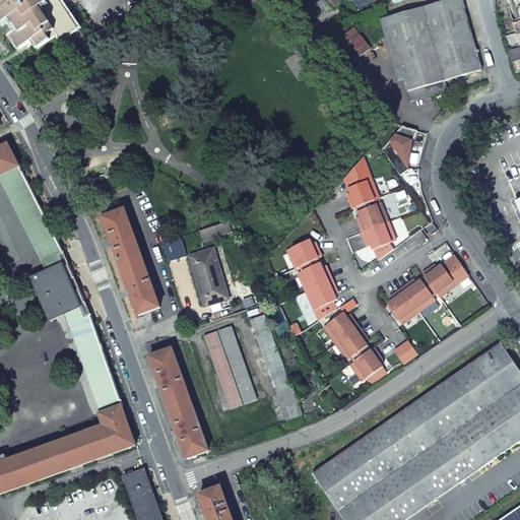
[(0,0),(0,19),(2,22),(14,15),(23,30),(16,35),(23,46),(35,39),(40,47),(61,33),(64,37),(72,31),(52,0),(51,0),(50,1),(49,0),(62,0),(64,2),(67,0),(0,0)]
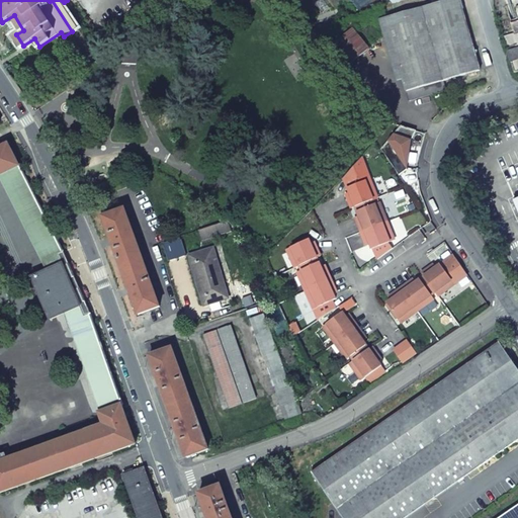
[(449,0),(385,18),(407,91),(444,81),(481,71),(459,0),(449,0)]
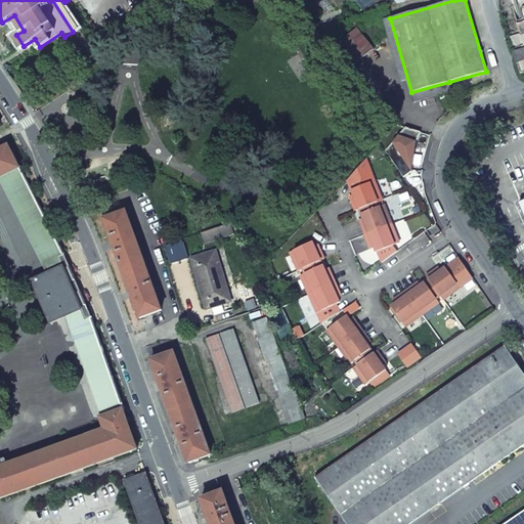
[(357,29),(341,42),(357,62),(375,49),(357,29)]
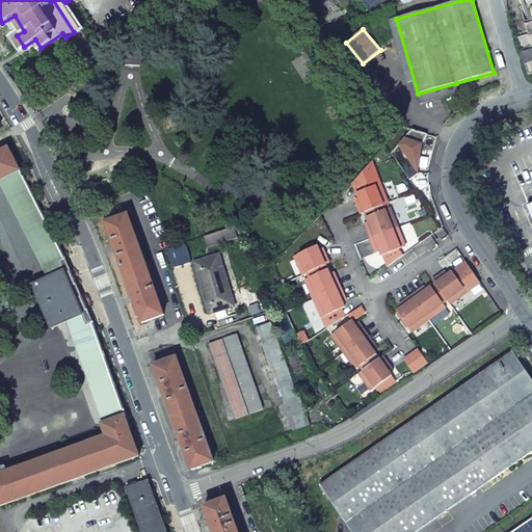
[(531,49),(521,53),(523,62),(531,59),(531,49)]
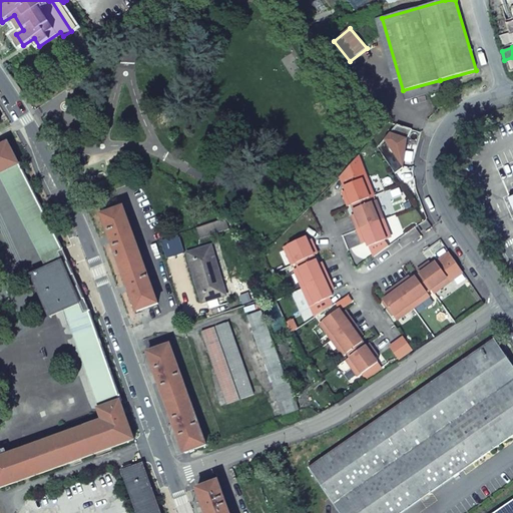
[(442,90),(440,80),(403,90),(405,100),(442,90)]
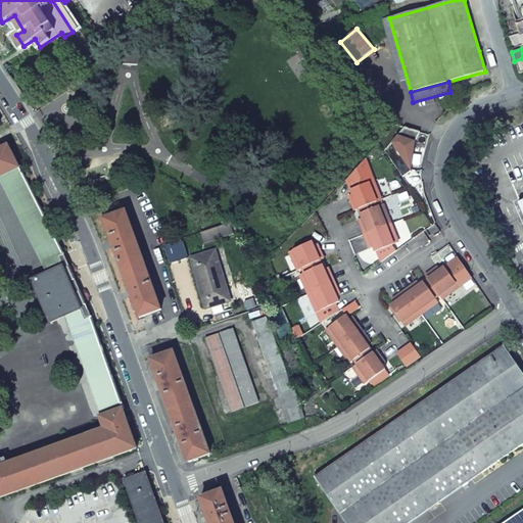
[(8,145),(0,148),(0,177),(20,167),(8,145)]
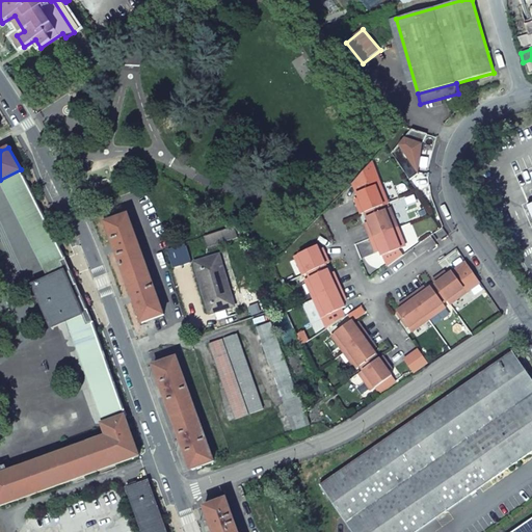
[(357,206),(361,214),(365,212),(384,205),(388,204),(373,162),(353,183),(360,198),(362,204),(357,206)]
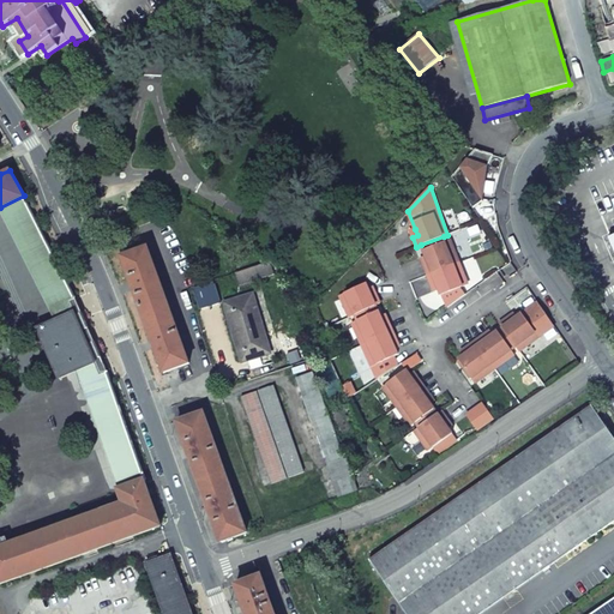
[(76,299),(24,196),(0,208),(0,211),(55,320),(76,311),(71,302),(76,299)]
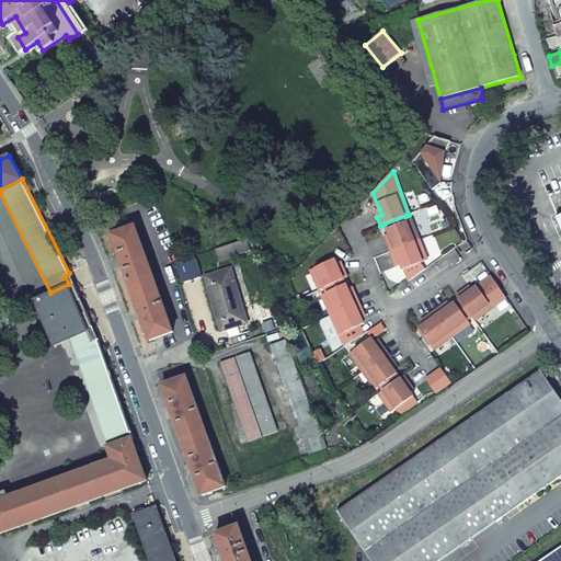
[(387,230),(408,221),(405,216),(385,224),(387,230)]
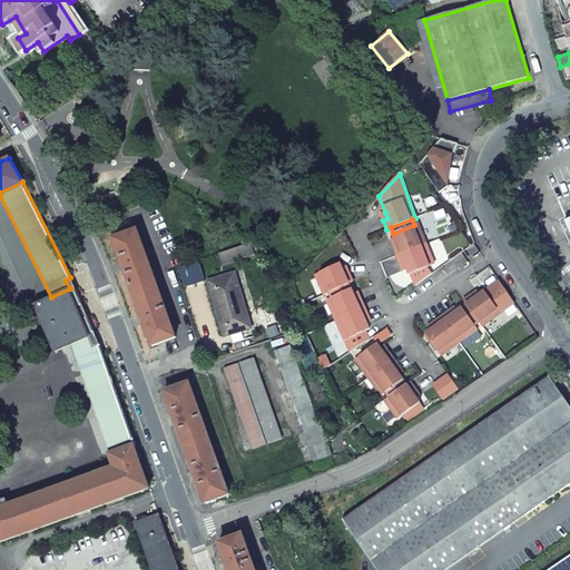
[(393,246),(396,255),(426,244),(418,224),(414,225),(393,234),(395,238),(397,245),(393,246)]
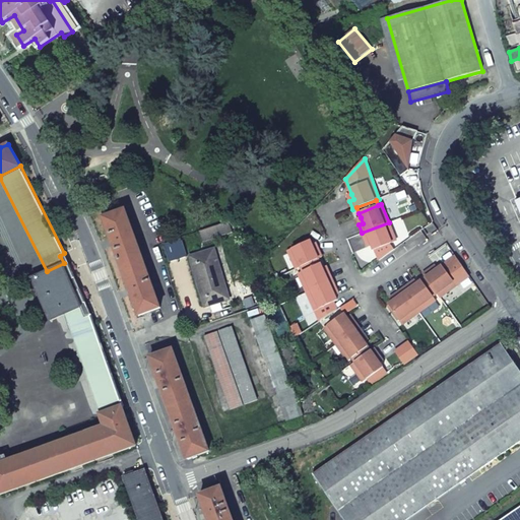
[(125,210),(104,218),(112,241),(129,290),(138,316),(160,309),(125,210)]
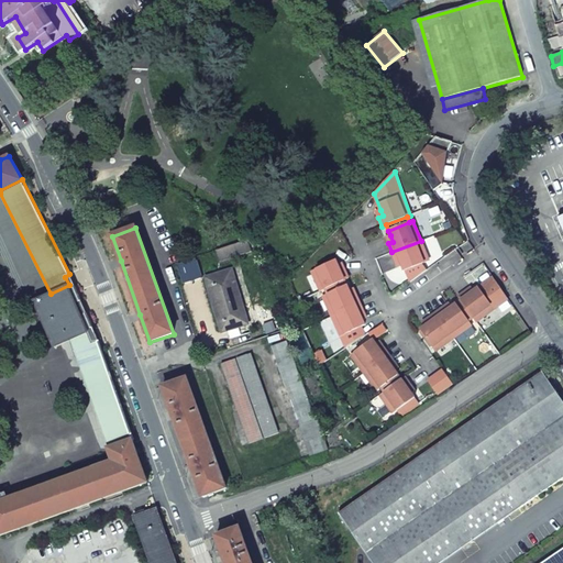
[(219,250),(222,262),(255,252),(251,240),(219,250)]
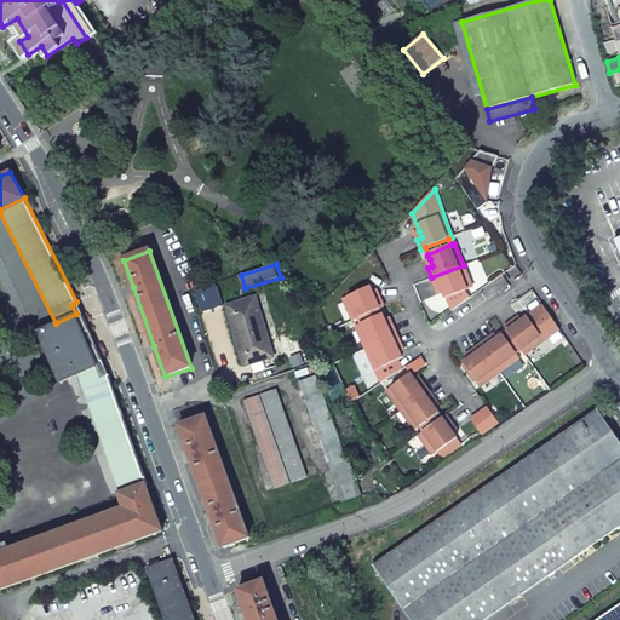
[(472,288),(464,265),(431,277),(435,287),(440,286),(443,293),(451,311),(470,297),(468,291),(472,288)]
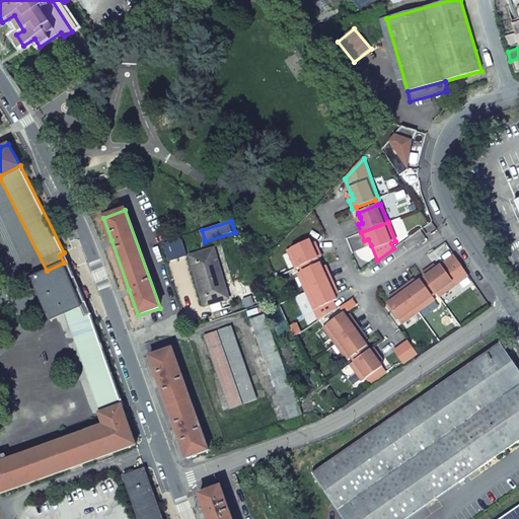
[(286,250),(295,269),(298,267),(317,258),(320,256),(317,248),(313,250),(311,244),(309,239),(286,250)]
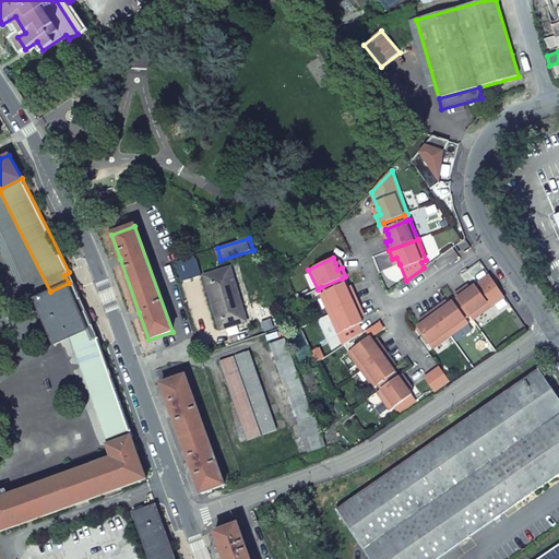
[(221,331),(247,323),(230,269),(204,276),(221,331)]
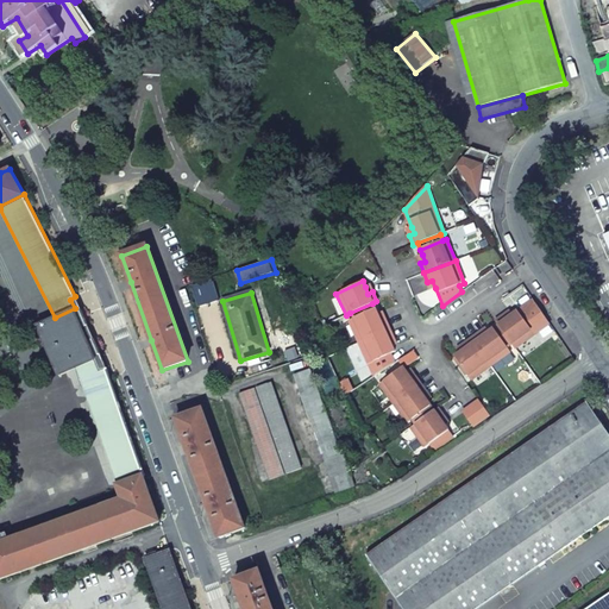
[(518,311),(534,334),(550,325),(533,301),(518,311)]
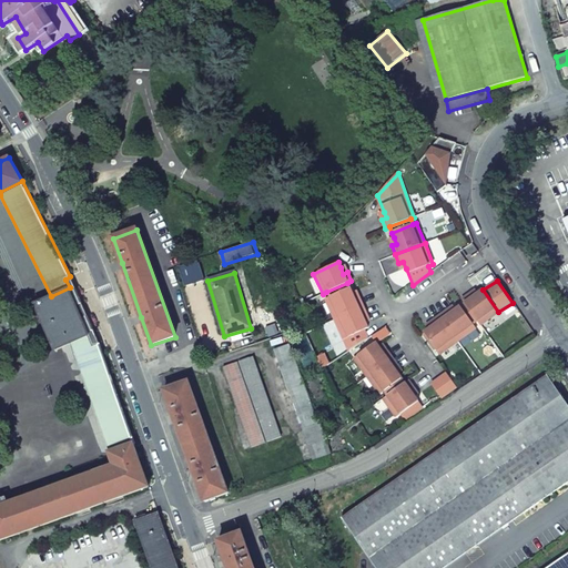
[(326,292),(328,297),(350,287),(347,283),(326,292)]
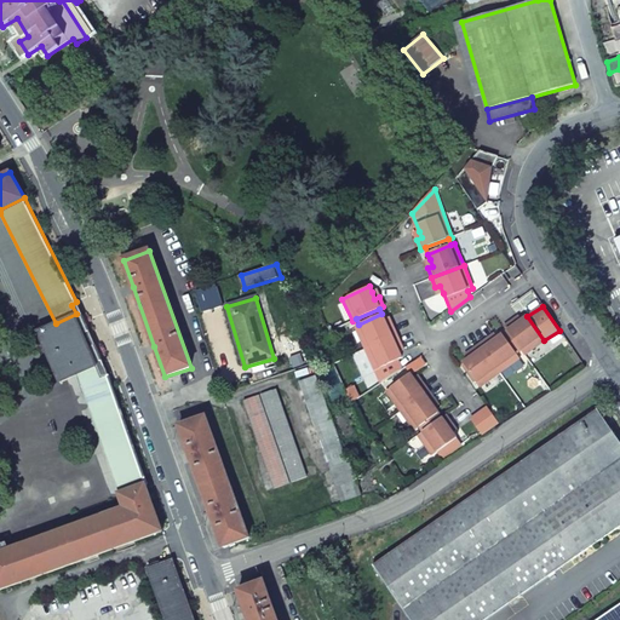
[(87,342),(76,314),(56,323),(36,332),(59,384),(78,375),(98,367),(87,342)]
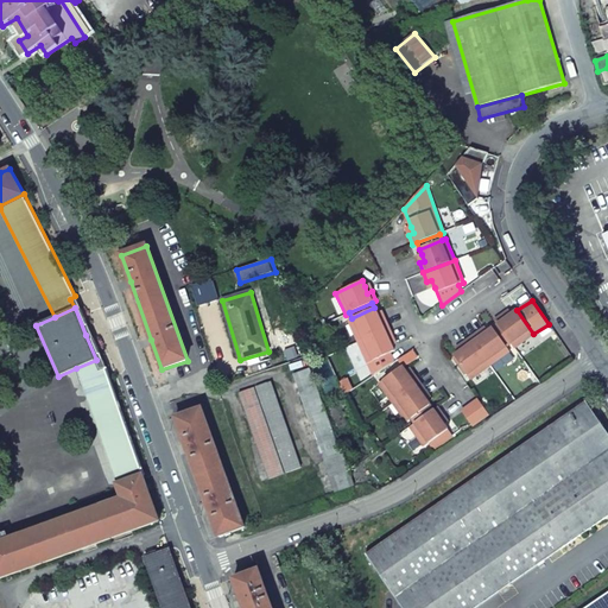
[(347,320),(358,342),(387,328),(384,318),(379,321),(377,314),(374,308),(352,318),(347,320)]
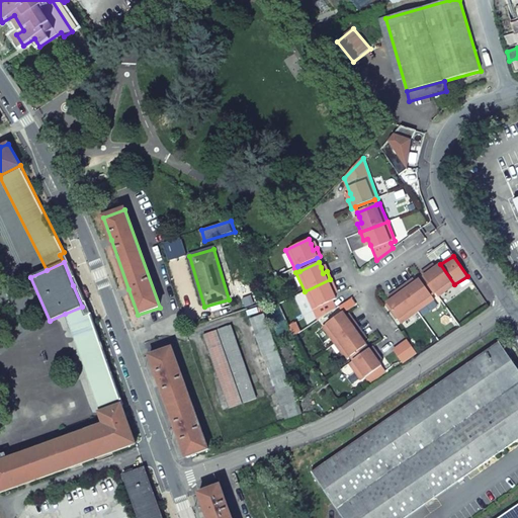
[(428,268),(421,273),(423,276),(435,292),(437,296),(454,284),(440,264),(435,268),(430,271),(428,268)]
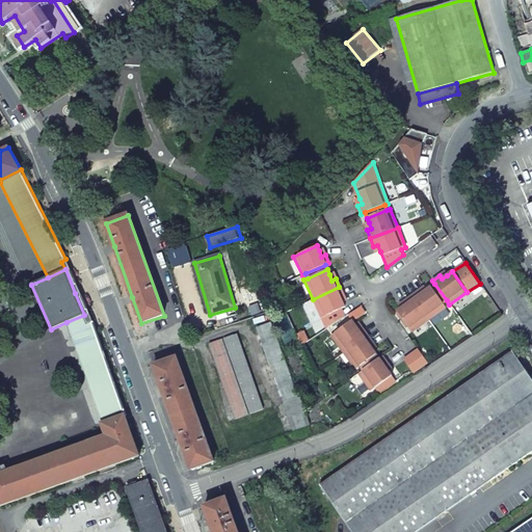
[(434,284),(430,287),(443,304),(447,300),(434,284)]
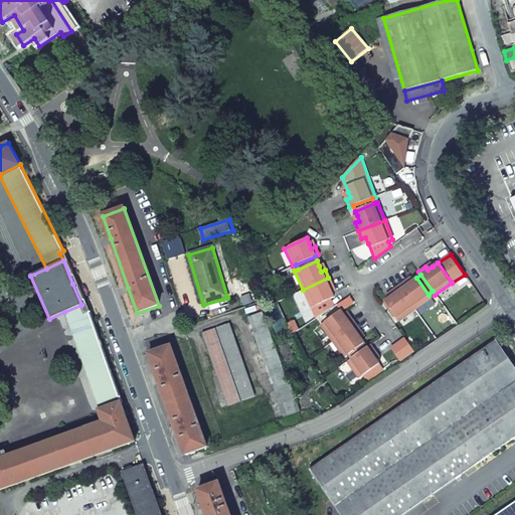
[(328,278),(303,290),(311,308),(333,298),(331,293),(328,288),(332,286),(328,278)]
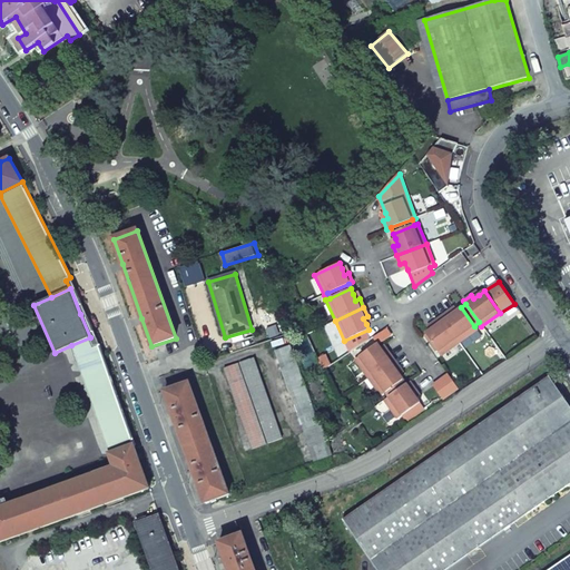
[(448,311),(441,316),(459,342),(477,330),(474,326),(461,307),(457,311),(451,315),(448,311)]
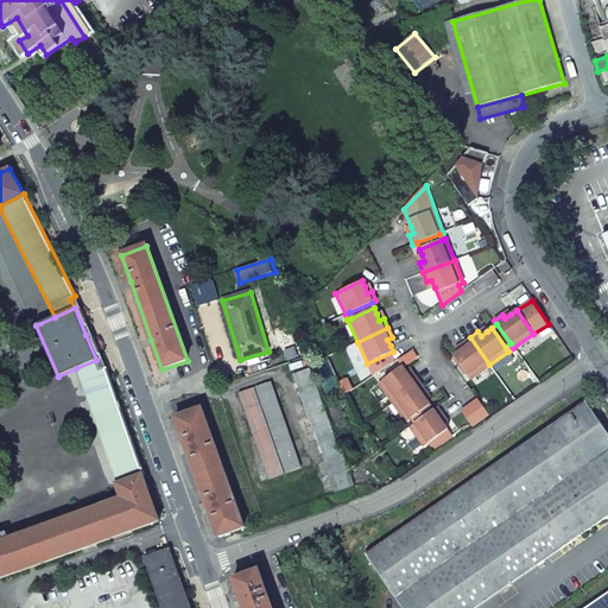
[(469,379),(489,365),(470,337),(462,343),(464,348),(458,352),(453,355),(469,379)]
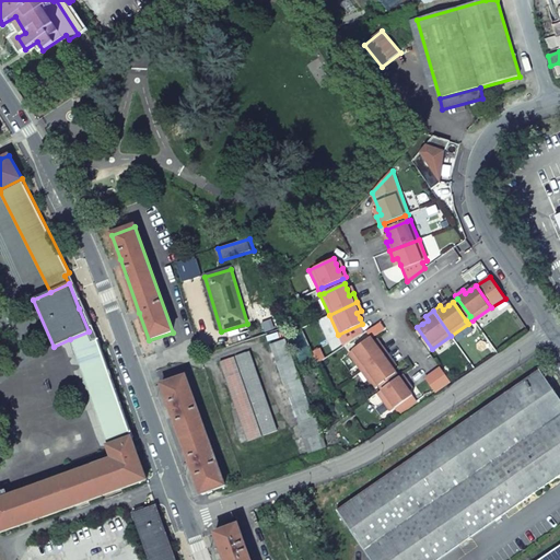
[(133,438),(97,338),(93,341),(89,331),(70,339),(109,447),(131,439),(133,438)]
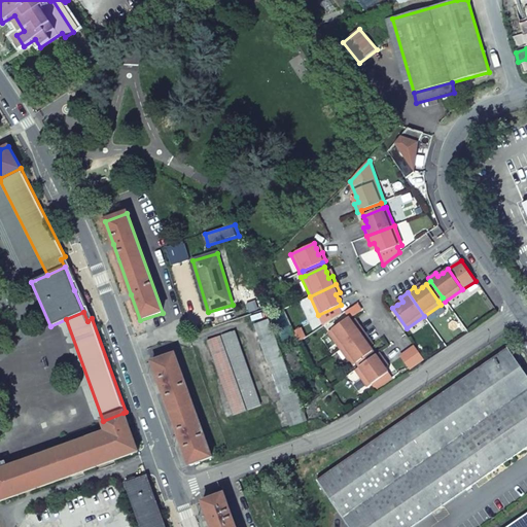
[(327,332),(340,350),(363,332),(358,325),(355,327),(351,322),(348,318),(327,332)]
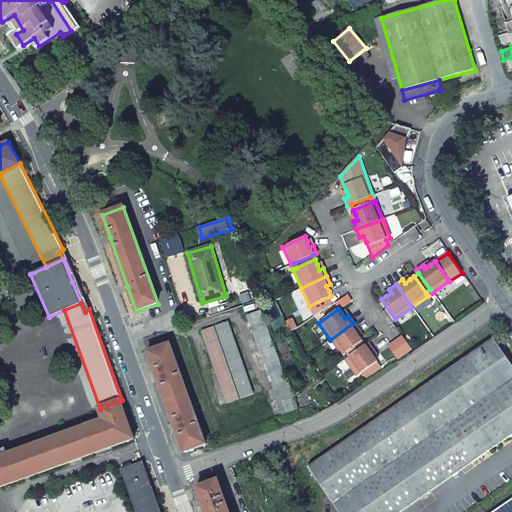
[(248,316),(274,388),(280,402),(284,414),(299,409),(290,382),(287,383),(261,311),(248,316)]
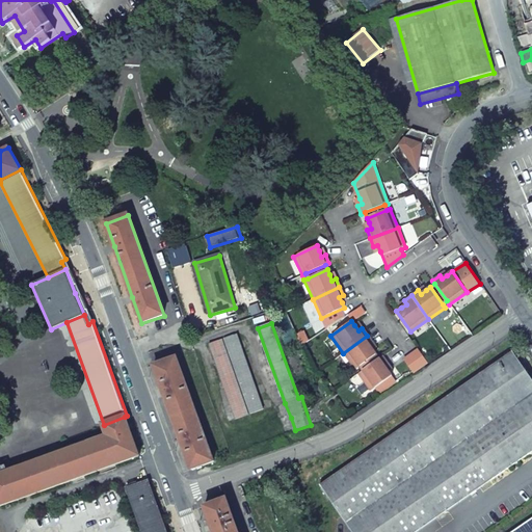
[(238,336),(224,341),(251,414),(265,409),(238,336)]
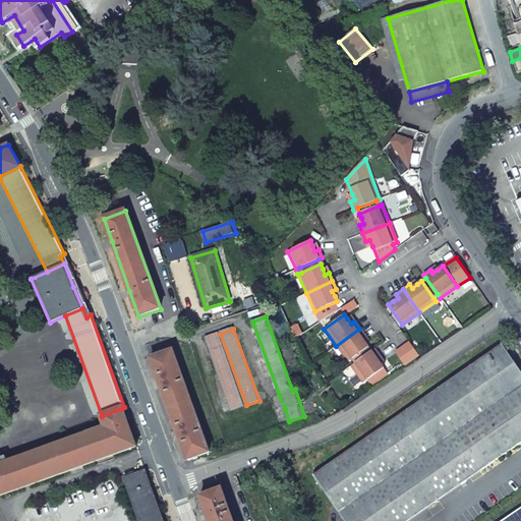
[(359,329),(336,346),(348,362),(351,360),(367,348),(364,344),(360,339),(364,336),(359,329)]
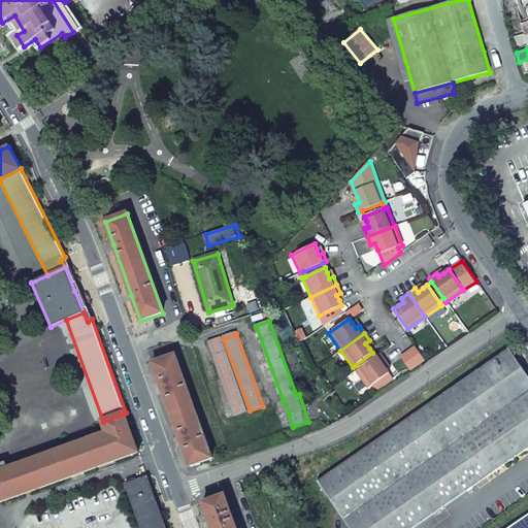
[(249,411),(222,338),(208,343),(235,417),(249,411)]
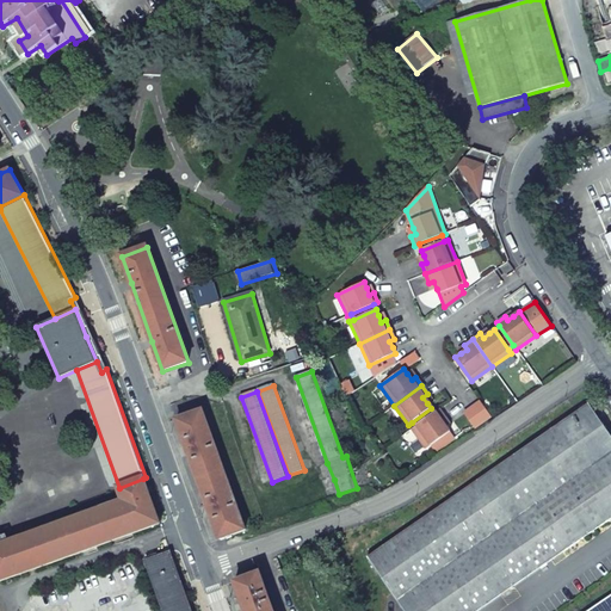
[(366,556),(405,610),(476,610),(610,519),(610,436),(588,403),(366,556)]
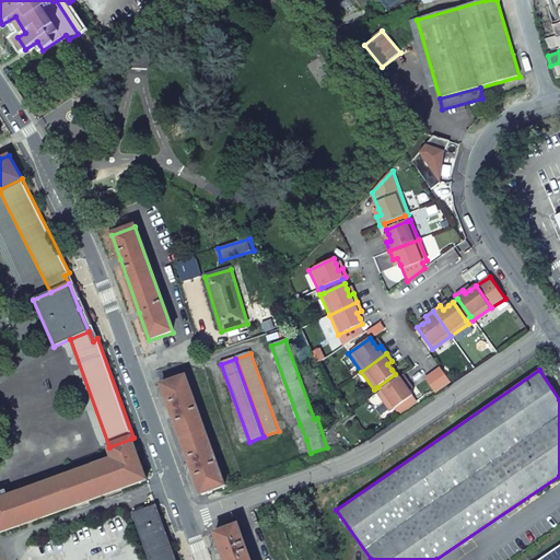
[(441,370),(426,380),(435,394),(450,383),(441,370)]
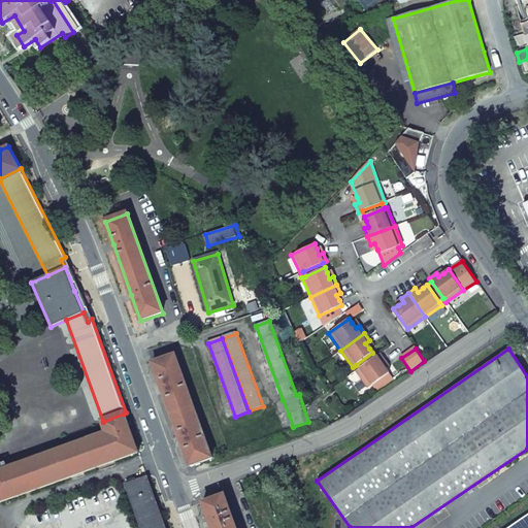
[(356,365),(359,369),(375,357),(372,353),(356,365)]
